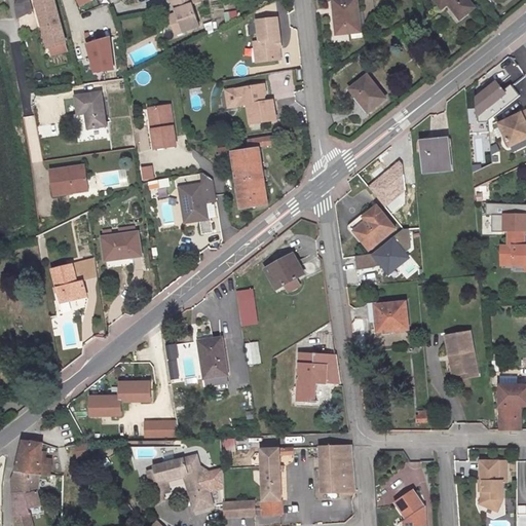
[(67,52),(53,0),(35,0),(48,54),(63,50),(64,53),(67,52)]
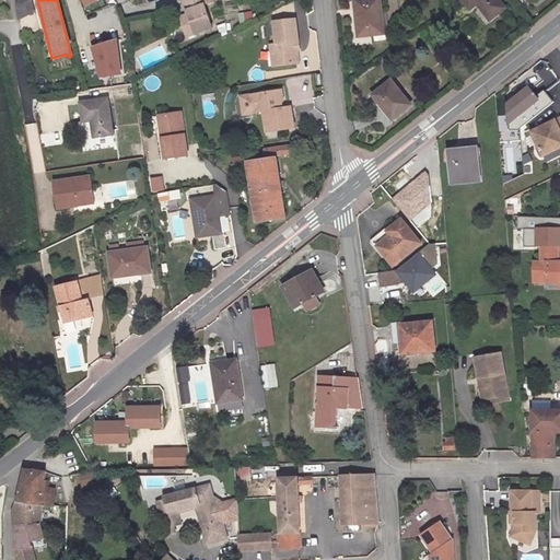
[(184,0),(185,2),(188,1),(190,10),(189,13),(181,15),(185,35),(212,28),(205,0),(184,0)]
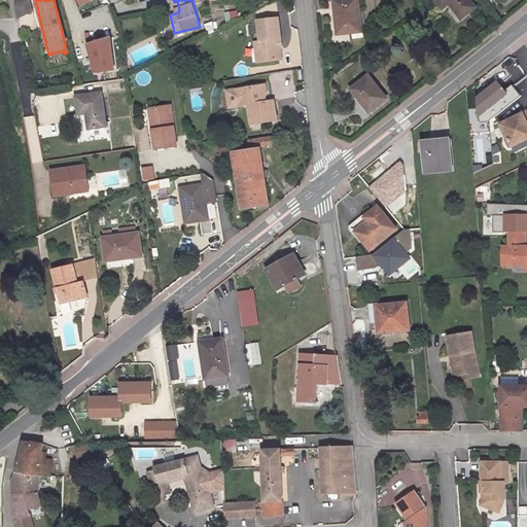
[(359,30),(356,0),(337,0),(339,12),(335,12),(336,32),(359,30)]
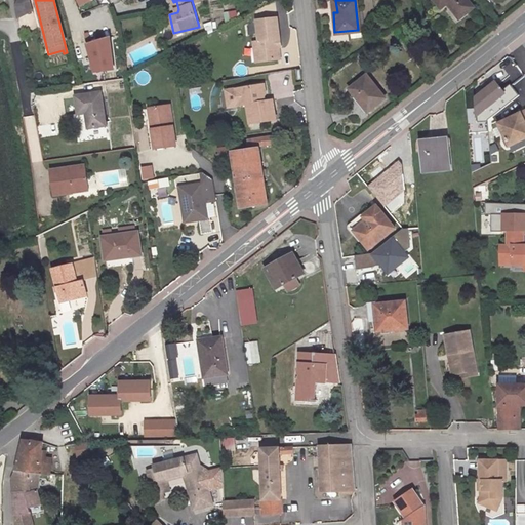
[(473,9),(466,0),(433,0),(440,10),(446,5),(458,21),(473,9)]
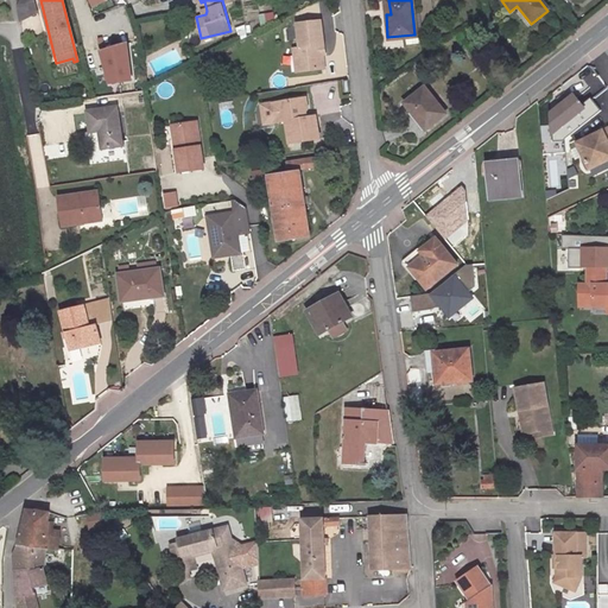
[(323,48),(320,21),(296,25),(298,50),(290,51),(291,58),(297,63),(298,74),(322,71),(320,48),(323,48)]
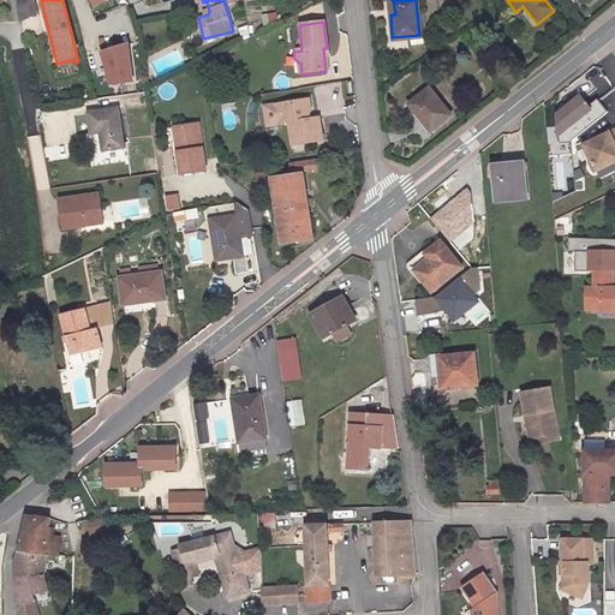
[(103,49),(112,83),(136,79),(131,42),(103,49)]
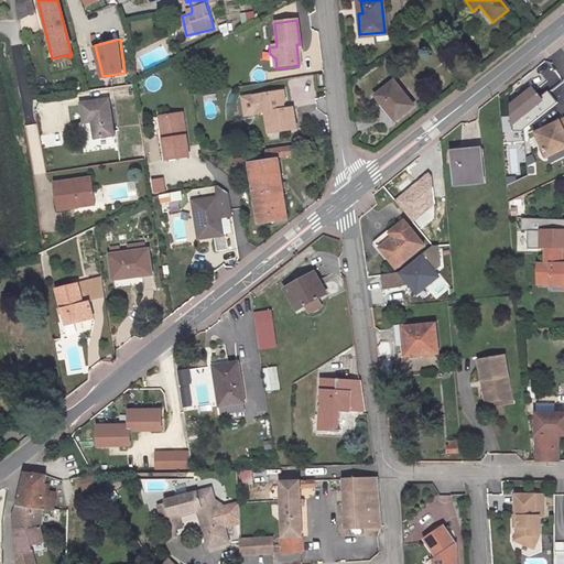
[(299,89),(312,88),(312,79),(291,80),(292,101),(300,101),(299,89)]
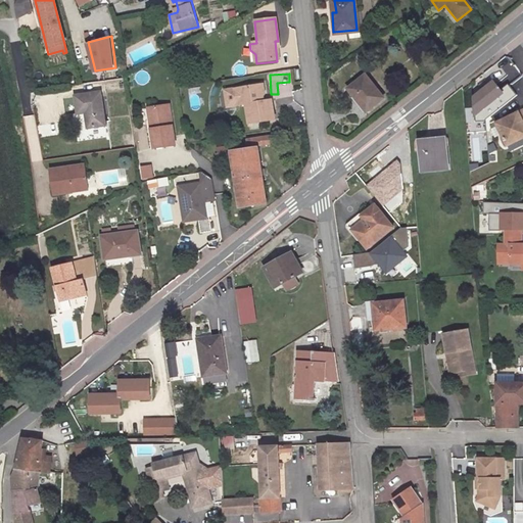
[(382,98),(364,76),(347,89),(365,112),(382,98)]
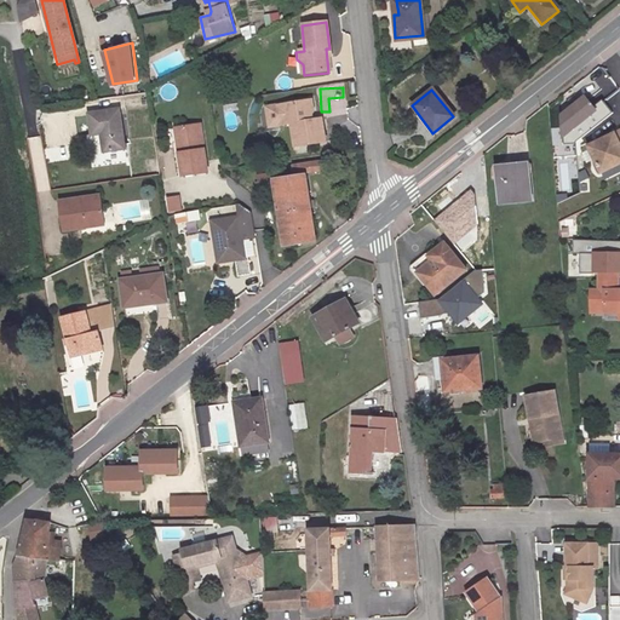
[(597,102),(586,112),(577,101),(554,119),(556,144),(570,143),(607,114),(597,102)]
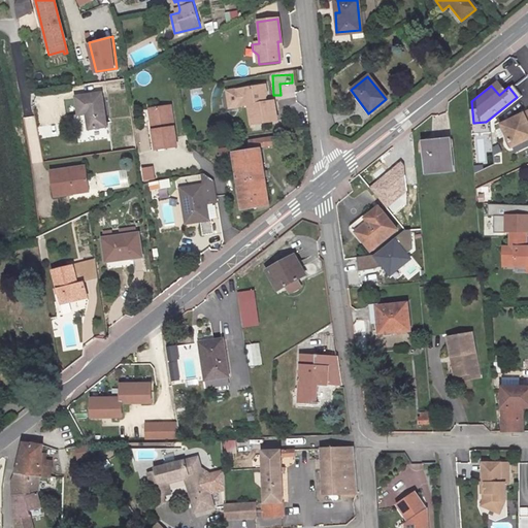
[(251,93),(251,89),(234,91),(237,107),(245,106),(249,126),(274,122),(271,102),(263,103),(263,100),(265,98),(264,91),(251,93)]
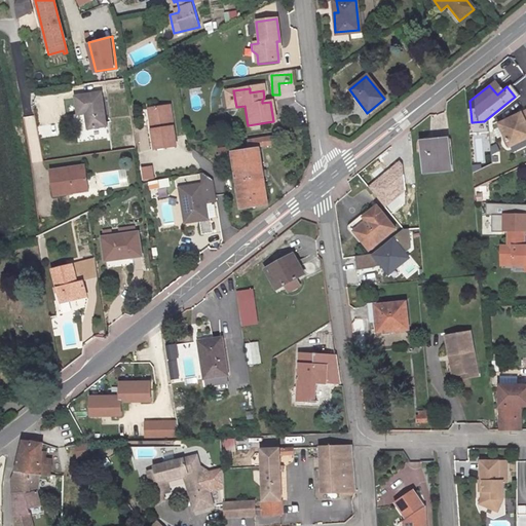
[(107,125),(102,92),(76,96),(79,115),(86,114),(88,128),(107,125)]
